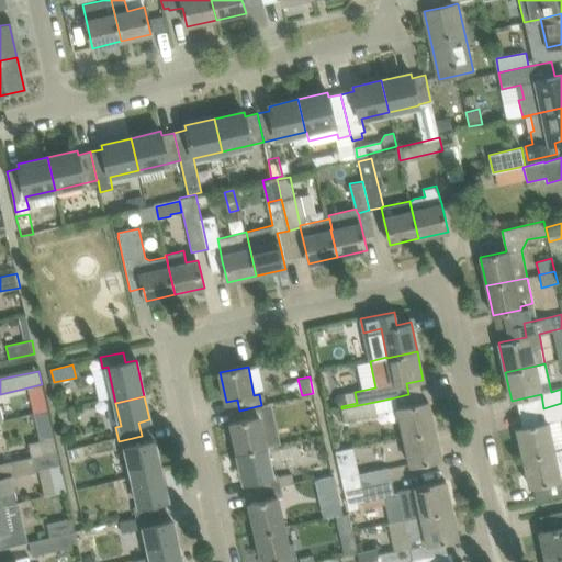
[(395,397),(374,402),(377,414),(398,408),(397,407),(398,407),(395,397)]
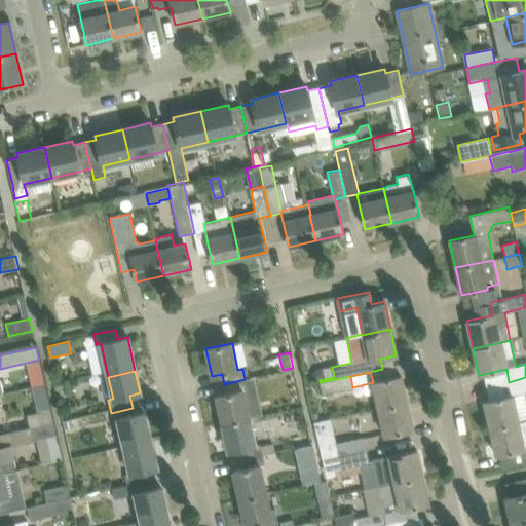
[(373,382),(378,409),(406,403),(401,375),(373,381),(372,381),(373,382)]
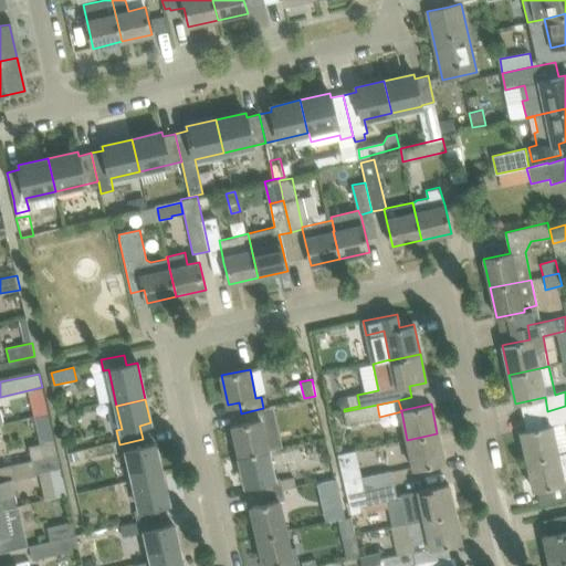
[(377,405),(344,411),(346,423),(379,417),(377,405)]
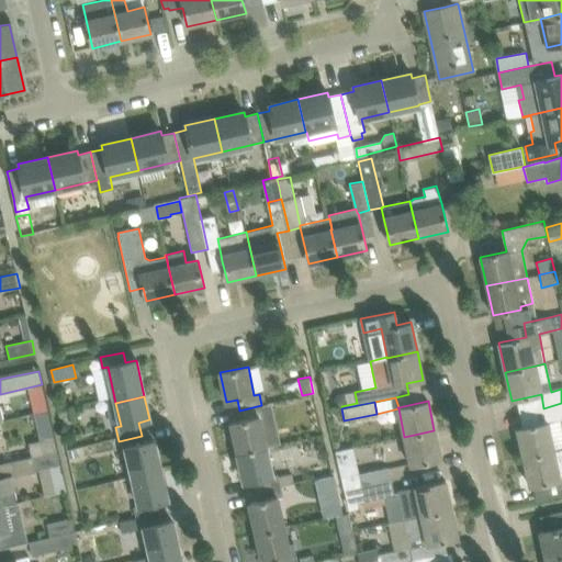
[(231,423),(237,453),(266,447),(281,442),(271,403),(261,405),(239,411),(242,420),(231,423)]
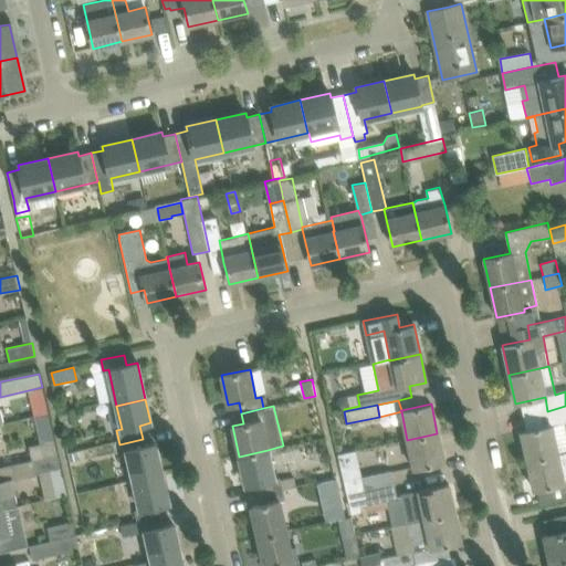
[(521,431),(527,460),(565,451),(565,433),(564,423),(565,422),(565,406),(547,411),(551,425),(521,431)]
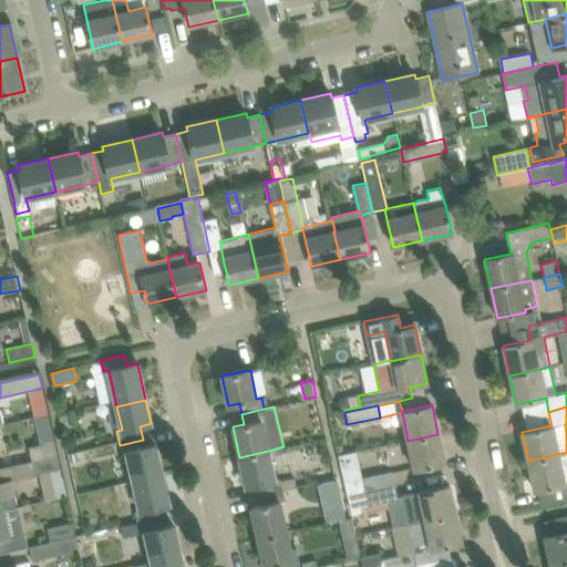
[(60,415),(63,429),(74,425),(71,412),(60,415)]
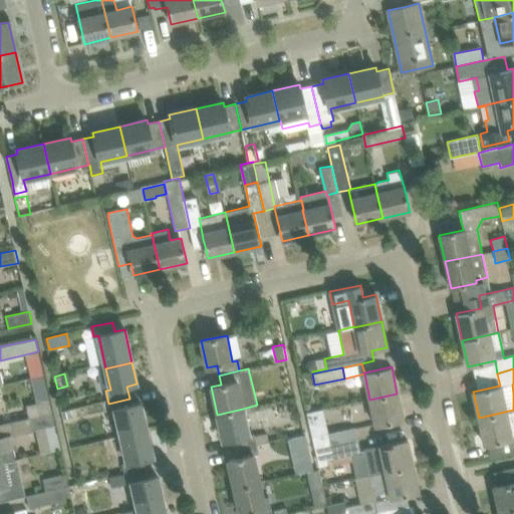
[(28,418),(7,422),(7,423),(51,413),(48,401),(42,375),(30,378),(36,404),(26,406),(28,418)]
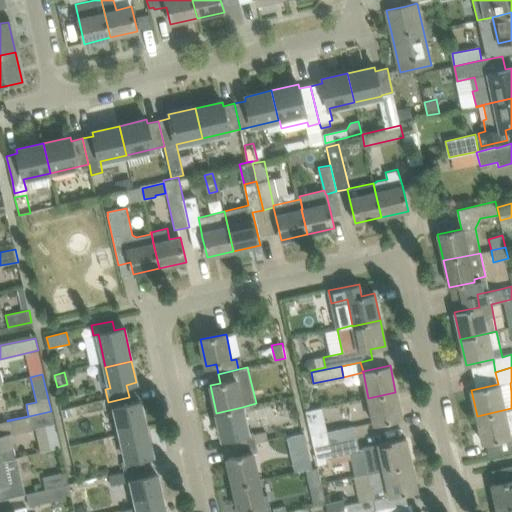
[(395,392),(368,398),(374,424),(401,418),(395,392)]
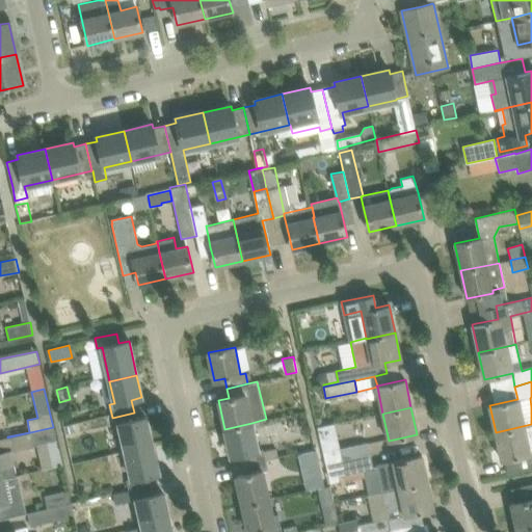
[(134,413),(112,418),(114,424),(118,423),(126,451),(152,445),(145,417),(135,419),(134,413)]
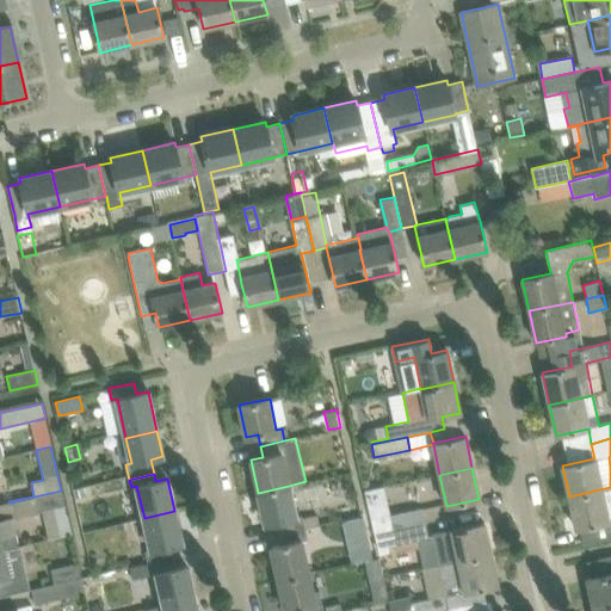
[(289,486),(258,493),(265,525),(277,522),(279,534),(304,528),(304,526),(302,518),(302,516),(296,518),(289,486)]
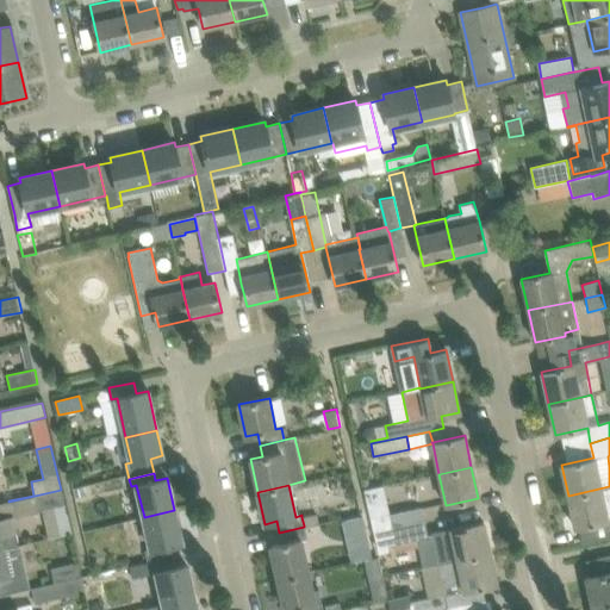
[(609,486),(568,496),(574,528),(579,527),(582,542),(609,535),(609,486)]
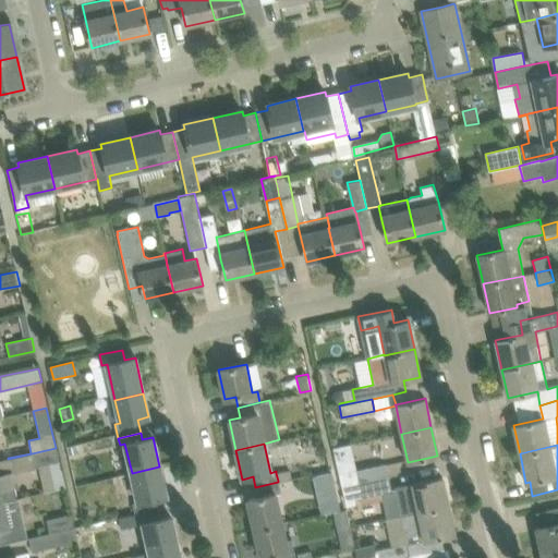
[(56,448),(8,459),(12,473),(49,465),(55,490),(64,488),(59,462),(56,448)]
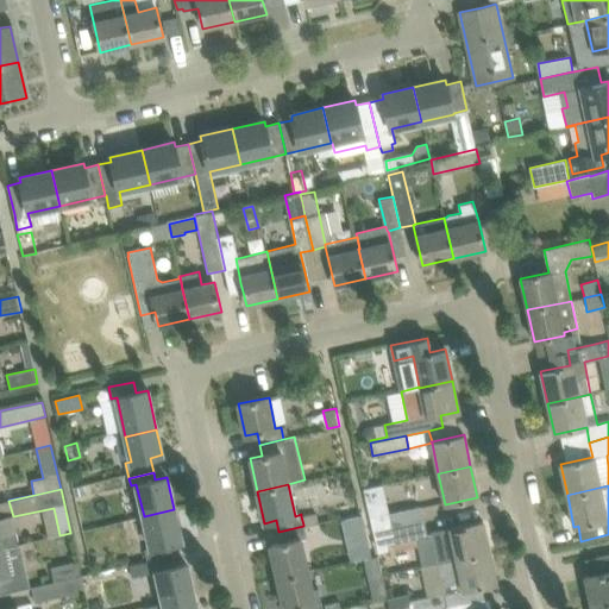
[(421,506),(370,516),(372,531),(424,521),(421,506)]
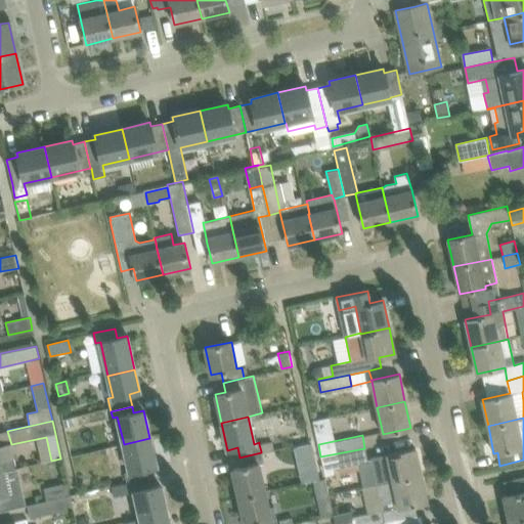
[(149,438),(124,444),(130,472),(125,473),(126,480),(147,475),(146,469),(157,466),(149,438)]
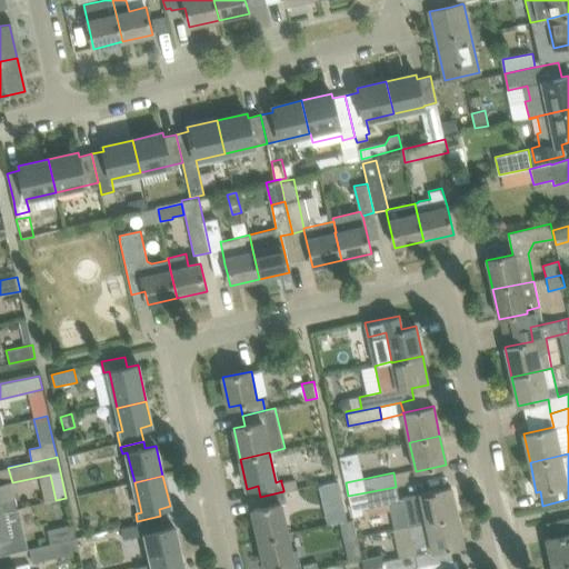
[(296,480),(281,482),(283,490),(297,488),(296,480)]
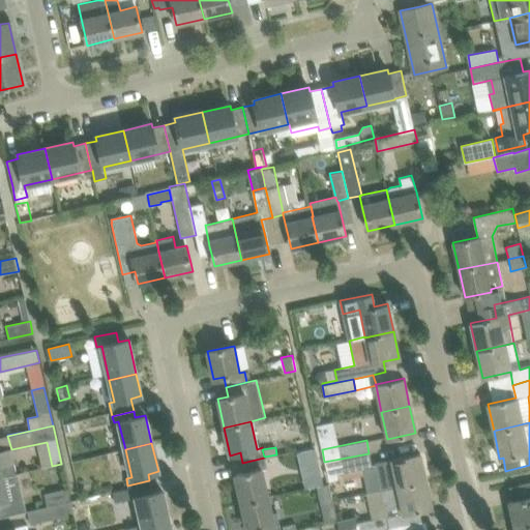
[(0,451),(0,477),(3,477),(17,474),(11,449),(7,450),(6,450),(0,451)]
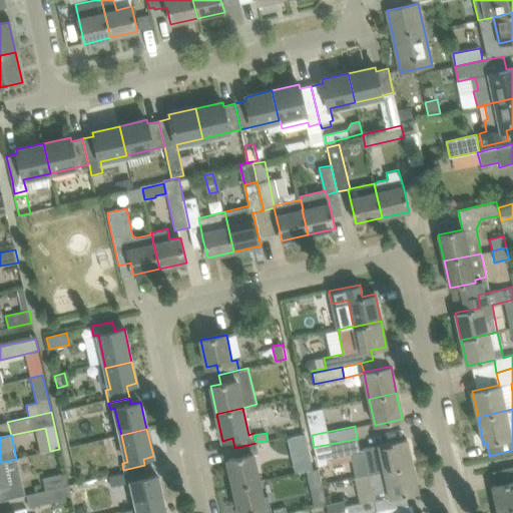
[(357,439),(314,447),(317,464),(324,463),(324,460),(333,458),(333,460),(355,456),(361,458),(366,457),(369,473),(354,476),(354,477),(412,465),(407,439),(363,448),(364,450),(360,450),(357,439)]
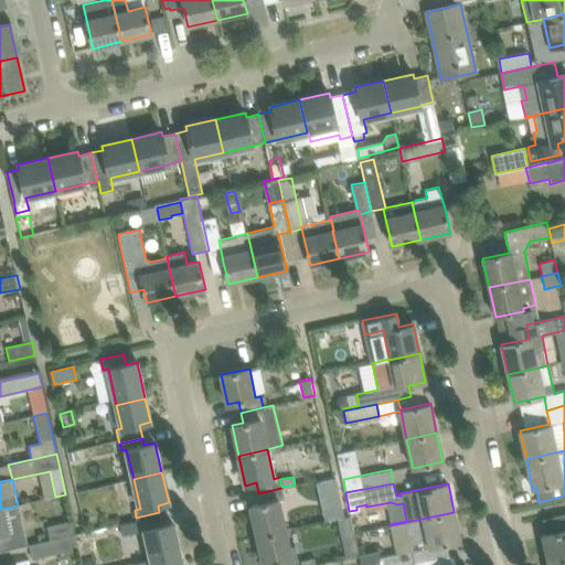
[(251,505),(257,536),(285,530),(278,500),(284,499),(281,488),(258,493),(260,503),(251,505)]
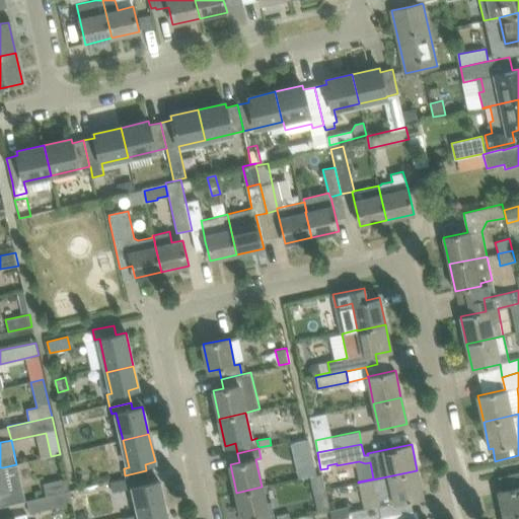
[(3,467),(0,467),(0,493),(22,489),(17,463),(16,464),(3,467)]
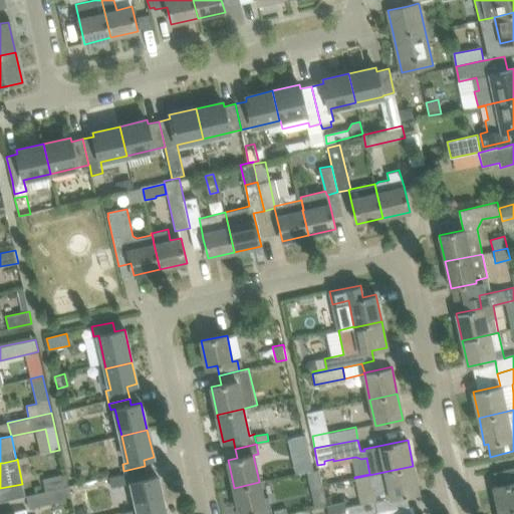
[(145,466),(123,471),(124,474),(126,483),(132,482),(137,503),(162,497),(158,476),(148,478),(145,466)]
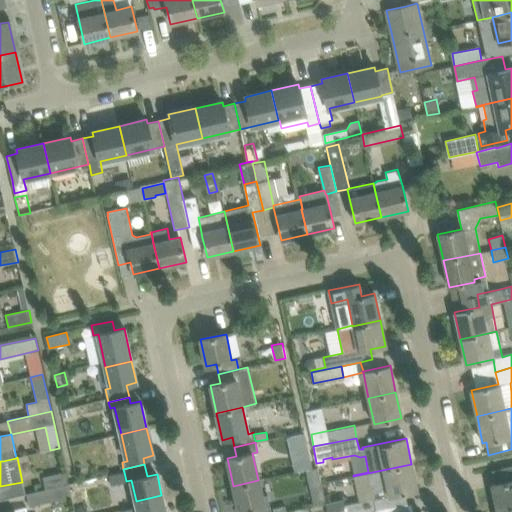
[(345,501),(344,511),(363,511),(376,509),(374,499),(417,490),(411,464),(353,476),(359,502),(345,504),(345,501)]
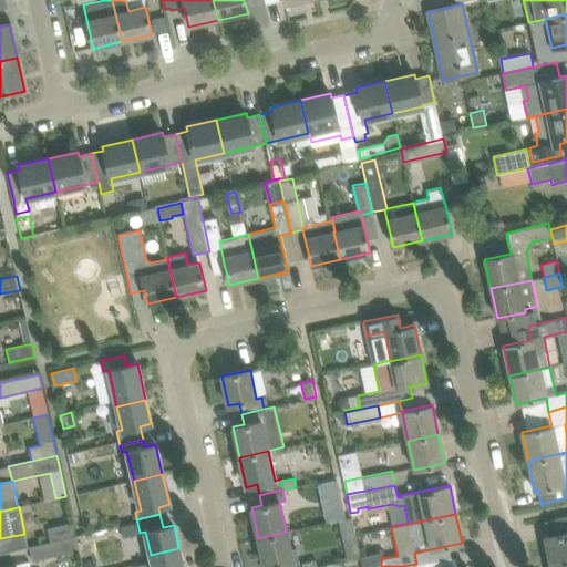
[(72,523),(48,528),(51,542),(75,536),(72,523)]
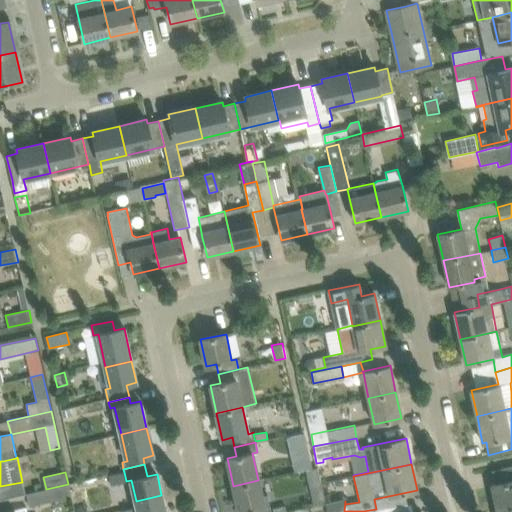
[(124,472),(109,475),(111,485),(126,481),(124,472)]
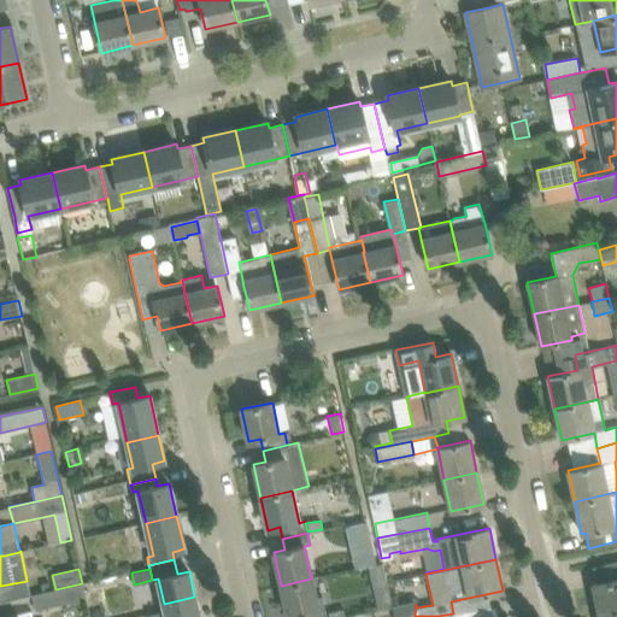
[(311,579),(281,586),(287,616),(292,616),(300,616),(299,616),(325,616),(324,610),(318,611),(311,579)]
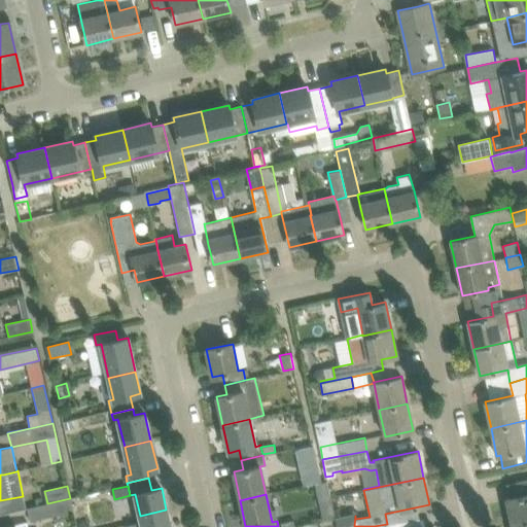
[(526,494),(505,499),(512,524),(526,520),(526,494)]
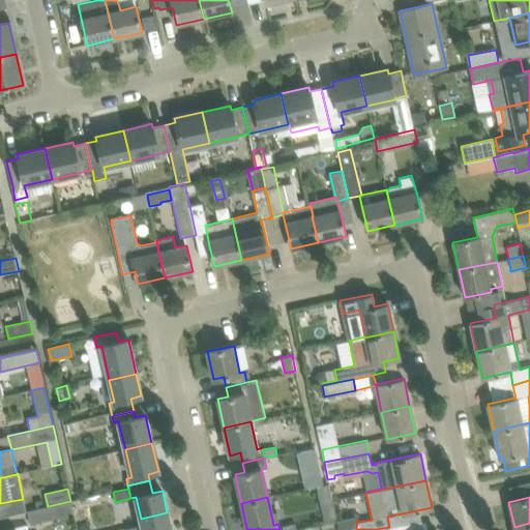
[(28,511),(31,524),(74,514),(70,501),(48,506),(28,511)]
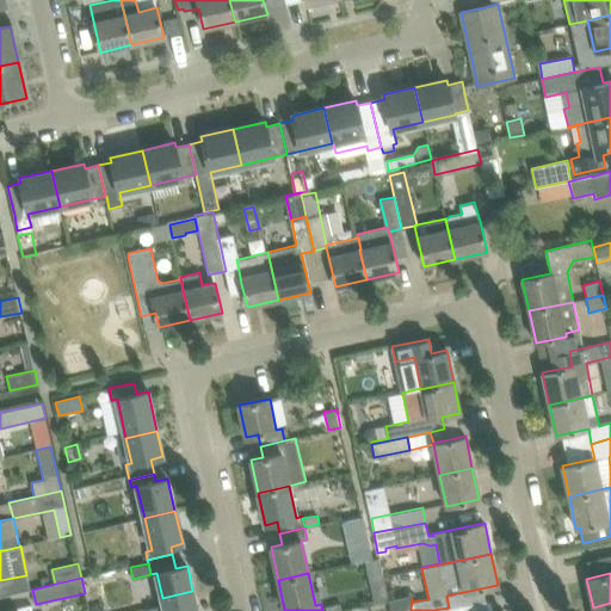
[(383,579),(369,582),(374,604),(387,600),(388,600),(383,579)]
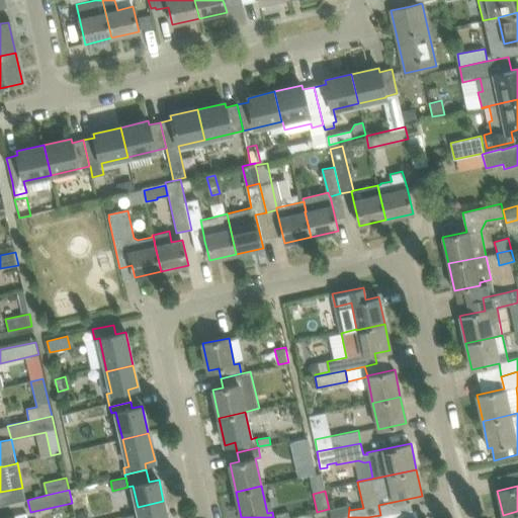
[(167,517),(163,501),(138,507),(139,513),(124,515),(124,517),(167,517)]
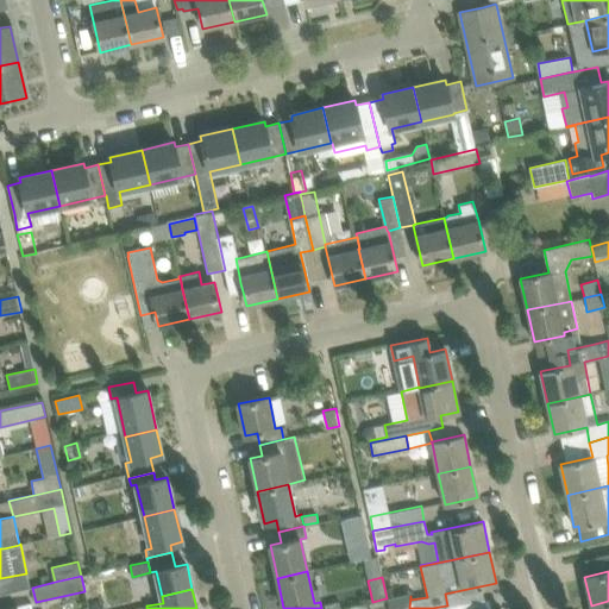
[(390,608),(409,608),(410,596),(409,594),(389,598),(390,608)]
